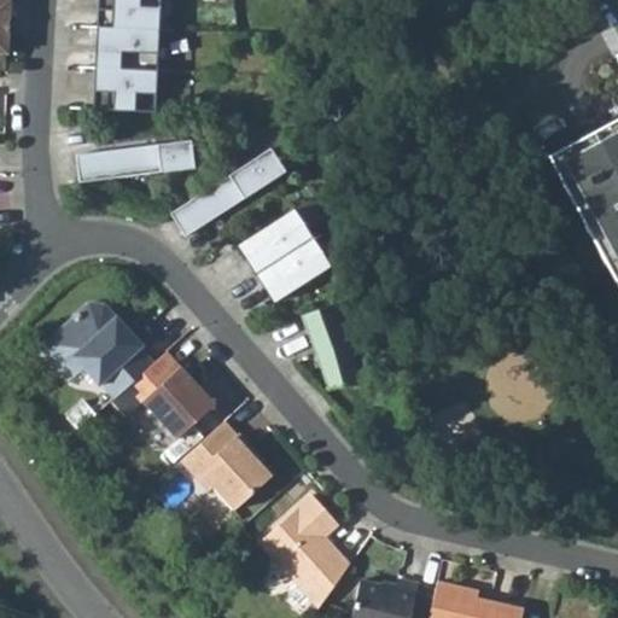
[(100,0),(95,108),(149,110),(153,0),(100,0)]
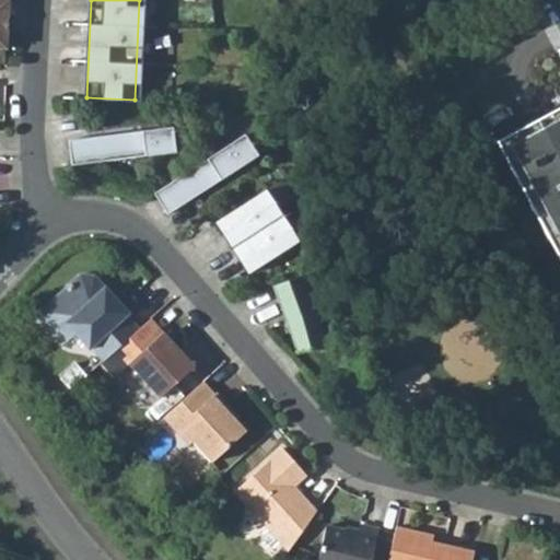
[(559,109),(496,146),(559,261),(559,109)]
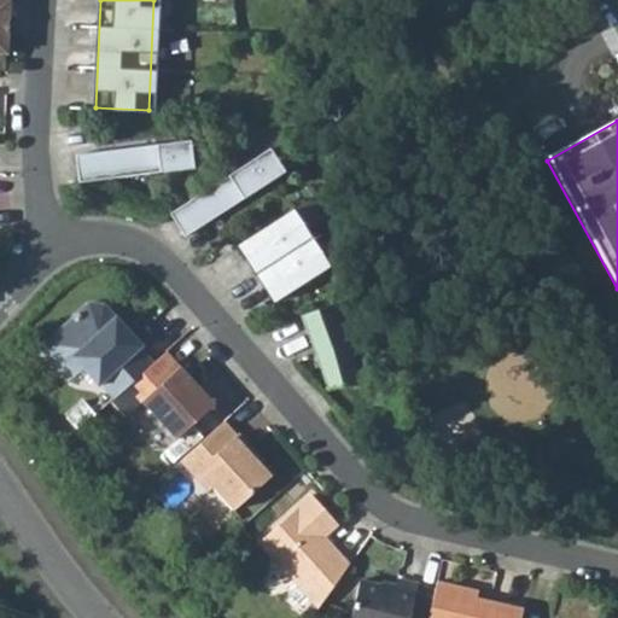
[(75,156),(77,182),(193,170),(190,144),(75,156)]
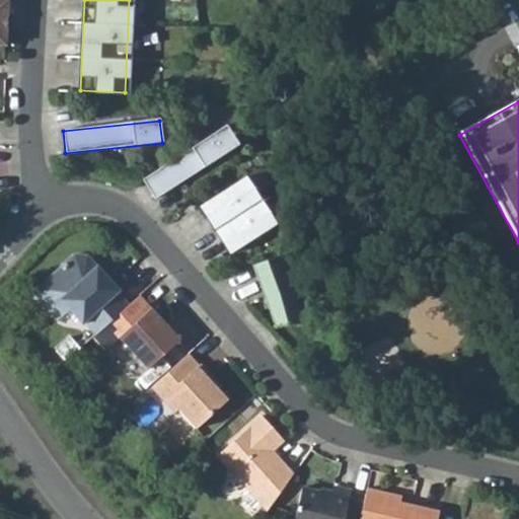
[(224,127),(140,181),(152,201),(236,146),(224,127)]
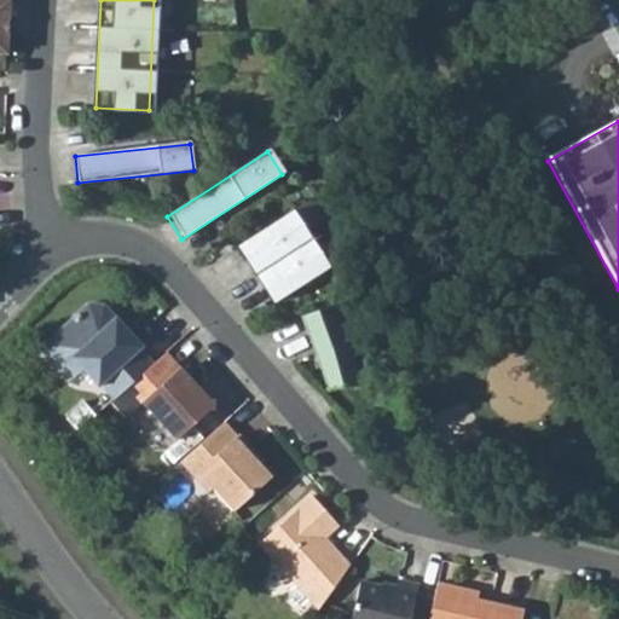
[(295,208),(239,246),(276,301),(333,264),(295,208)]
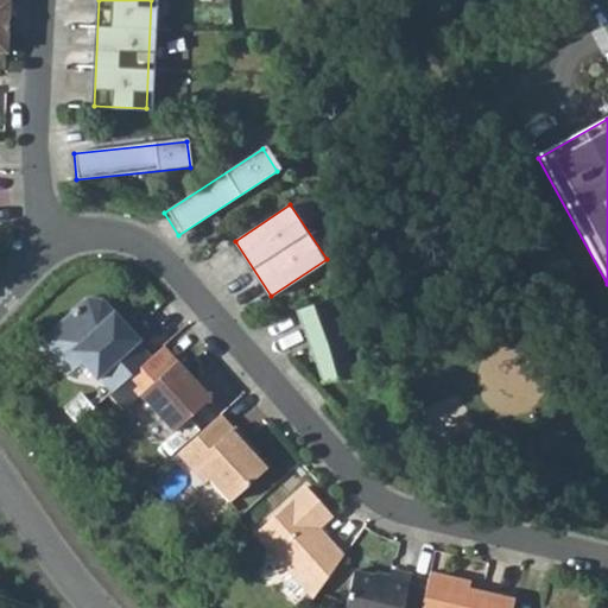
[(118,387),(151,358),(135,341),(138,340),(100,298),(84,297),(51,327),(81,360),(112,393),(118,387)]
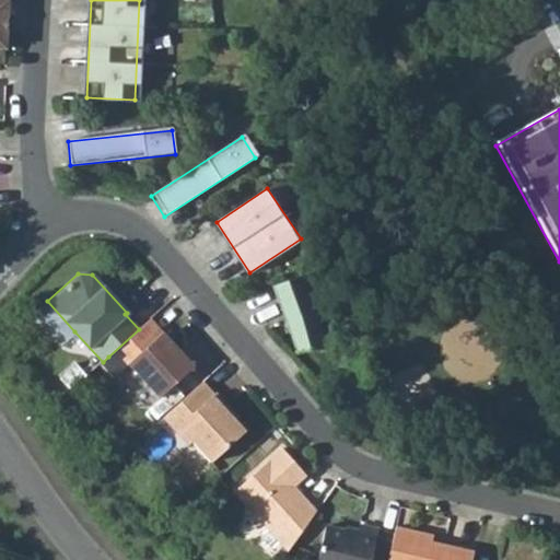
[(316,313),(301,275),(271,287),(296,352),(324,350),(316,313)]
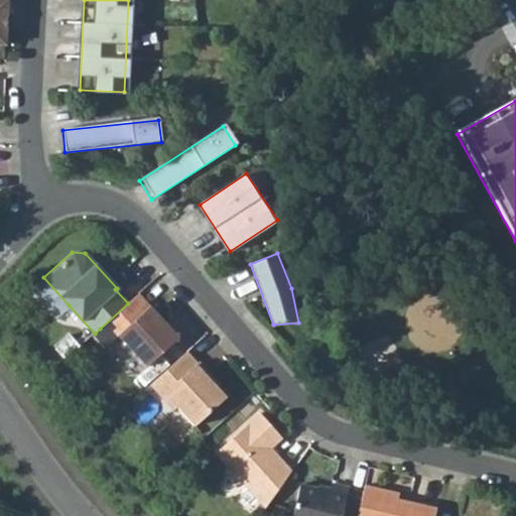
[(69,305),(43,277),(36,284),(61,312),(69,305)]
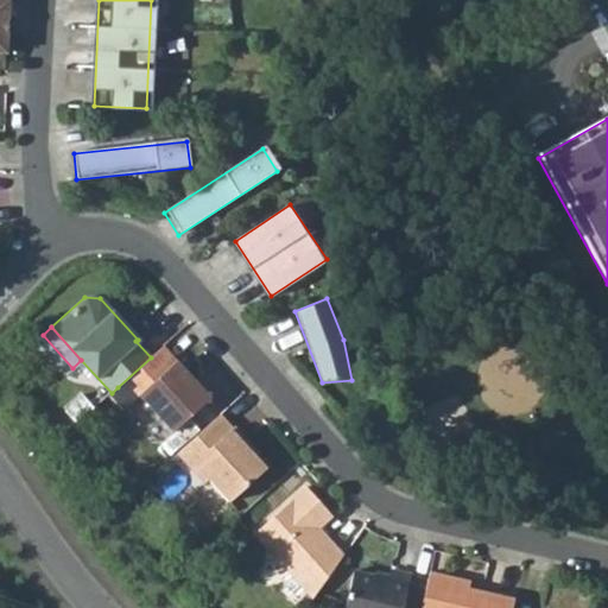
[(151,358),(118,387),(132,403),(140,394),(175,431),(206,404),(206,391),(164,344),(151,358)]
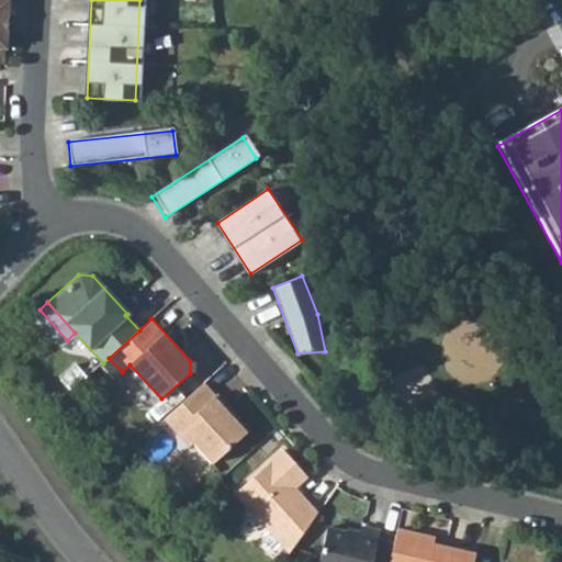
[(215,395),(203,382),(161,420),(188,446),(191,441),(211,463),(246,434),(226,411),(229,408),(217,394),(215,395)]
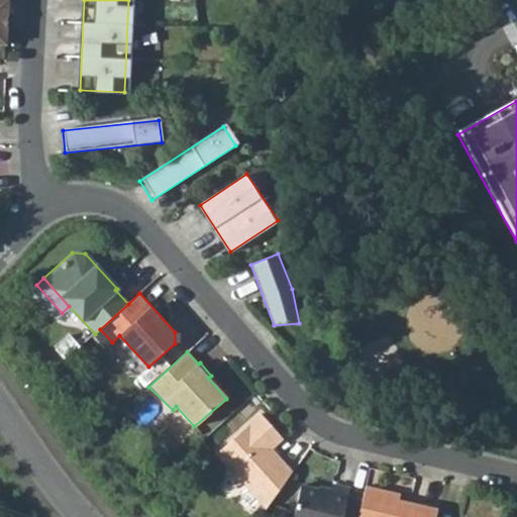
[(284,438),(261,413),(220,450),(233,466),(233,472),(266,508),(292,471),(281,458),(277,462),(268,452),(272,448),(284,438)]
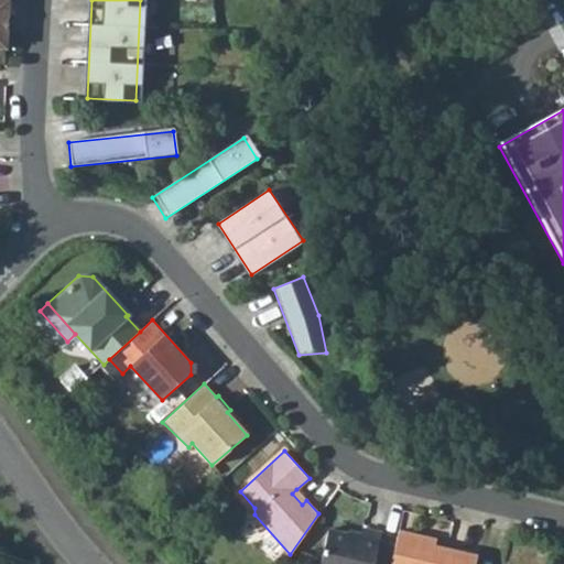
[(302,505),(306,500),(296,489),(292,494),(302,505)]
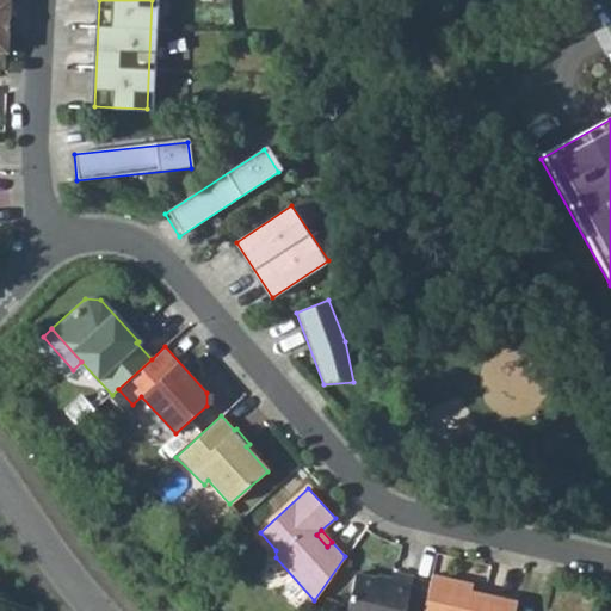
[(403,610),(412,578),(392,573),(390,580),(356,572),(346,610),(403,610)]
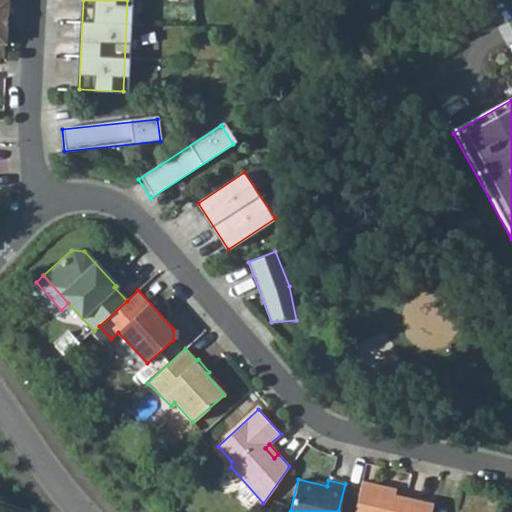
[(396,489),(361,481),(354,511),(431,511),(433,504),(394,495),(396,489)]
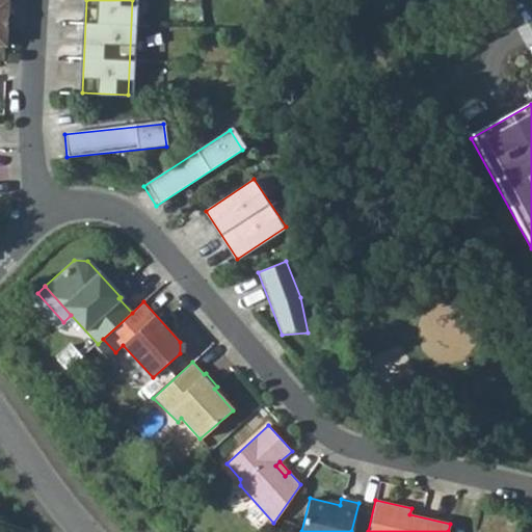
All buildings are outlined.
